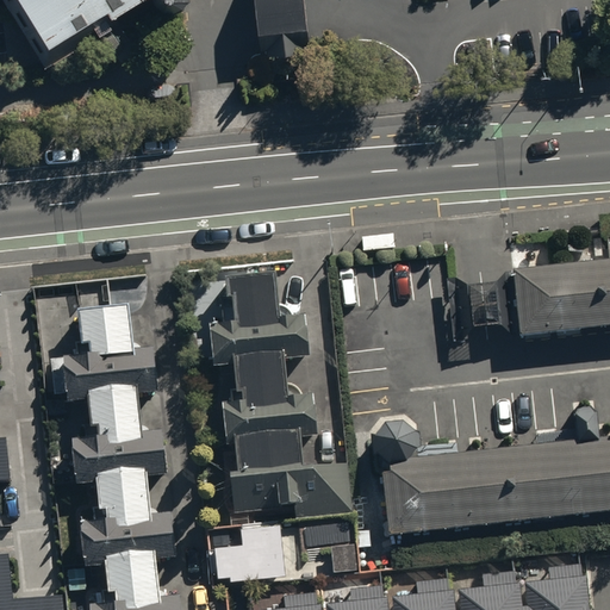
[(17,0),(47,48),(124,0),(17,0)]
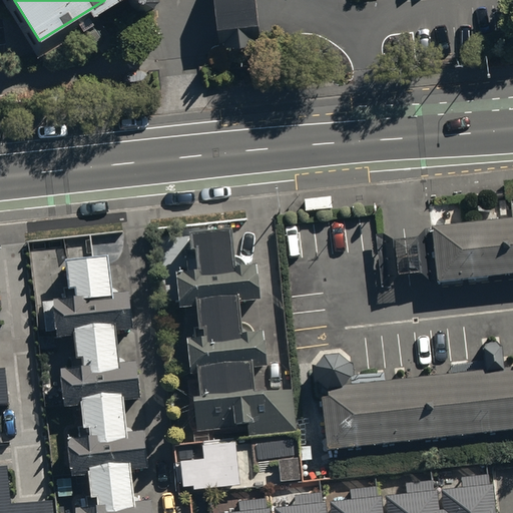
[(205,0),(207,12),(208,23),(218,21),(221,45),(251,41),(248,16),(254,15),(254,7),(252,0),(205,0)]
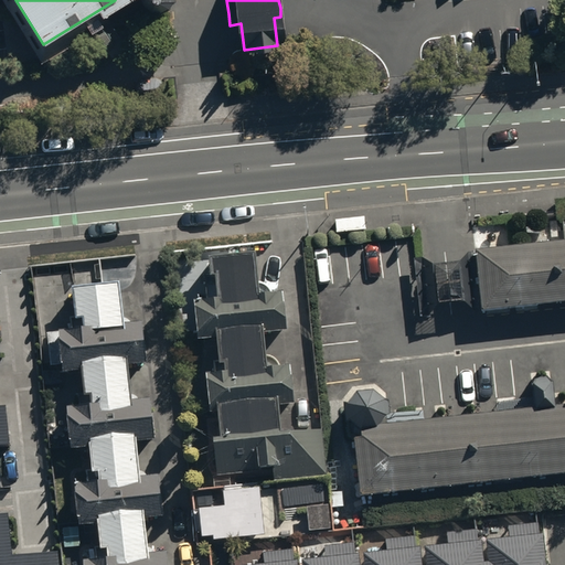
[(564,240),(470,251),(477,310),(564,299),(564,240)]
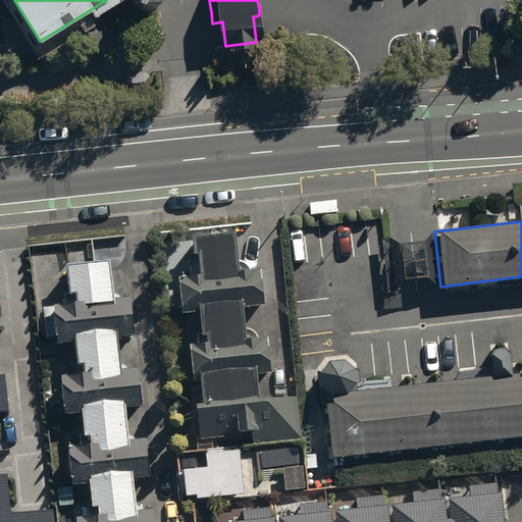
[(232,235),(194,240),(200,292),(187,293),(189,314),(200,313),(205,358),(190,360),(200,451),(297,439),(292,400),(256,404),(252,374),(270,372),(266,340),(257,341),(250,332),(243,331),(240,305),(262,303),(259,271),(250,272),(243,266),(237,263),(232,235)]
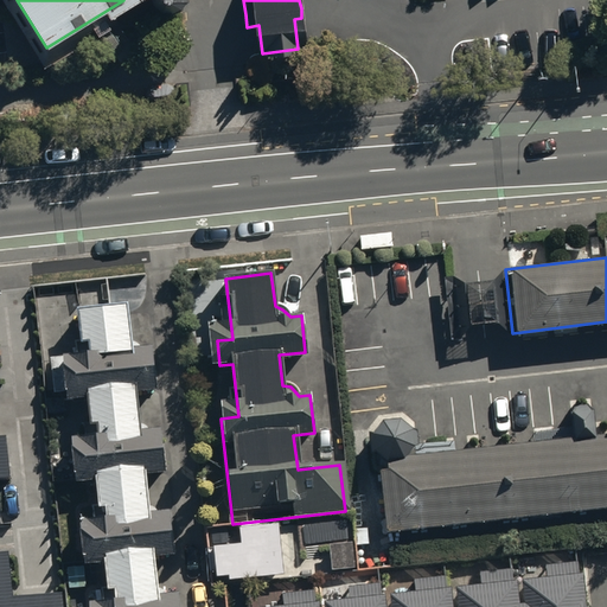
[(131,302),(77,308),(84,364),(62,366),(66,404),(82,403),(87,441),(68,443),(72,490),(89,489),(93,525),(78,528),(83,569),(100,568),(103,606),(176,606),(174,600),(157,602),(152,564),(174,562),(168,513),(152,515),(148,484),(170,480),(164,433),(146,435),(142,404),(161,402),(154,346),(136,349),(131,302)]
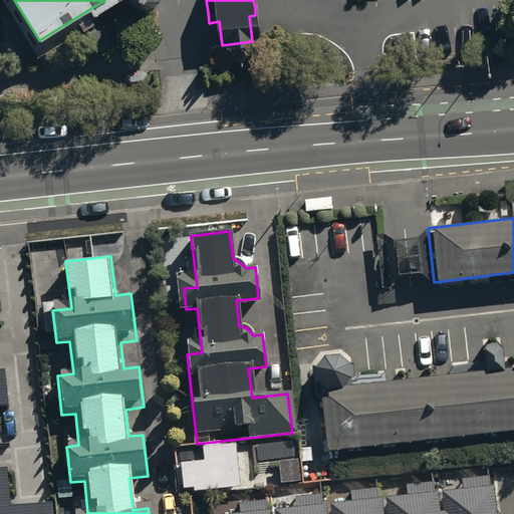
[(318,406),(324,462),(513,438),(513,372),(507,373),(505,353),(497,345),(485,347),(481,355),(483,377),(354,390),(352,370),(339,361),(323,363),(315,373),(317,390),(324,398),(325,405),(318,406)]
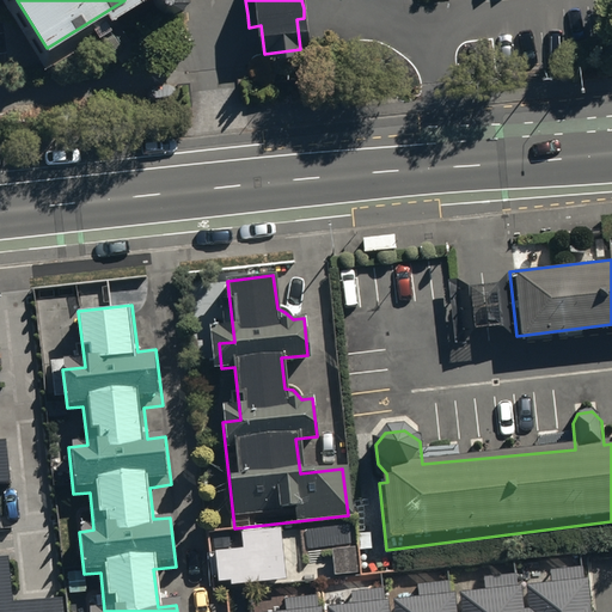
[(0,483),(11,482),(6,438),(0,438),(0,483)]
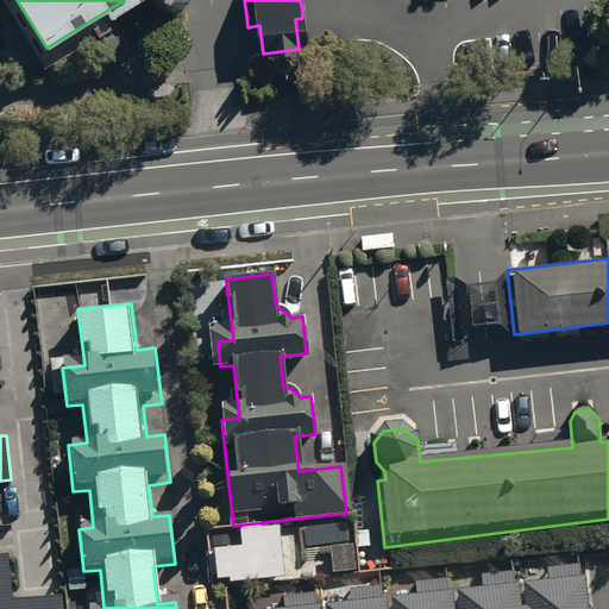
[(242,544),(214,547),(218,578),(230,576),(230,581),(284,575),(280,525),(239,528),(242,544)]
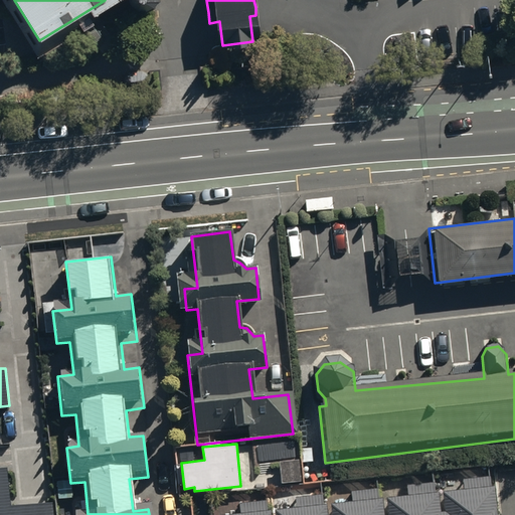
[(0,514),(52,514),(52,503),(11,507),(6,469),(0,469),(0,514)]
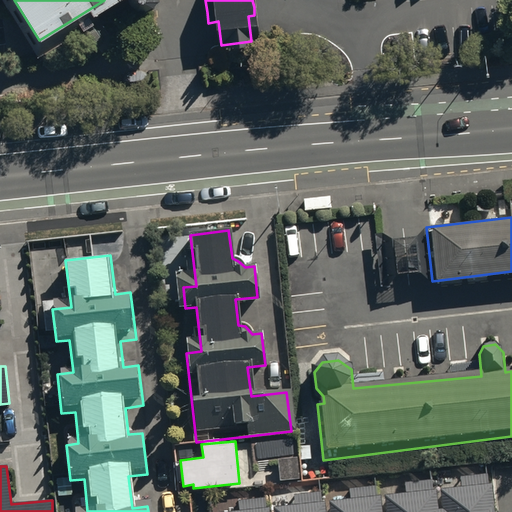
[(494,511),(492,483),(488,484),(487,474),(460,477),(461,486),(434,490),(432,479),(404,482),(406,492),(378,495),(377,485),(348,488),(349,498),(322,501),(321,490),(292,493),(293,503),(267,506),(266,497),(237,500),(239,511),(227,511),(494,511)]
